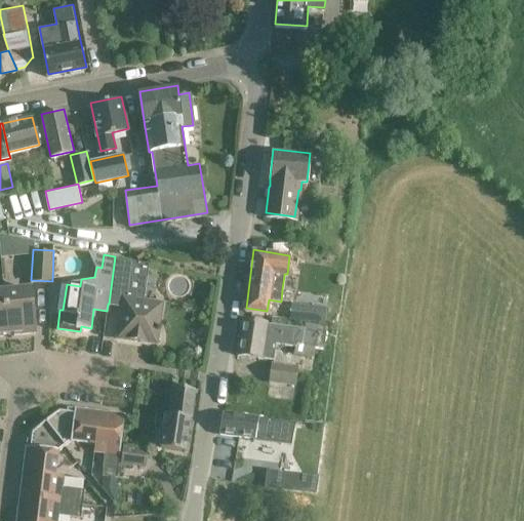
[(130,282),(133,261),(115,256),(109,304),(122,306),(118,335),(156,341),(162,302),(135,297),(137,283),(130,282)]
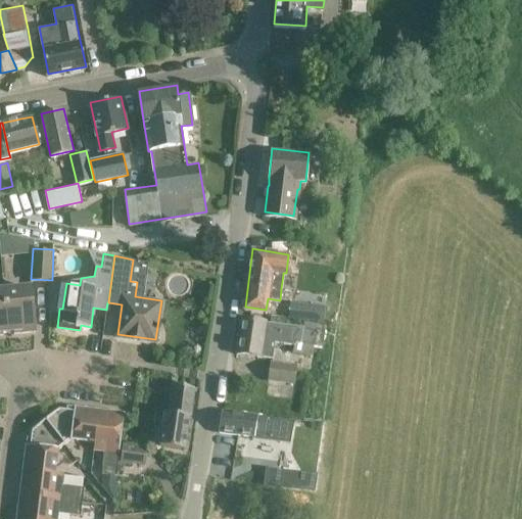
[(3,288),(9,332),(36,329),(31,285),(3,288)]
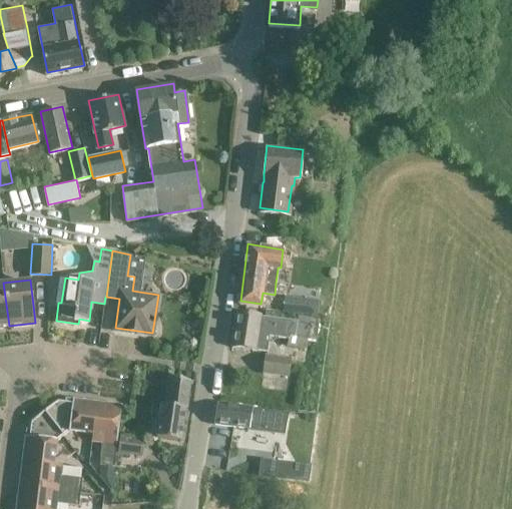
[(0,326),(9,326),(3,283),(0,282),(0,326)]
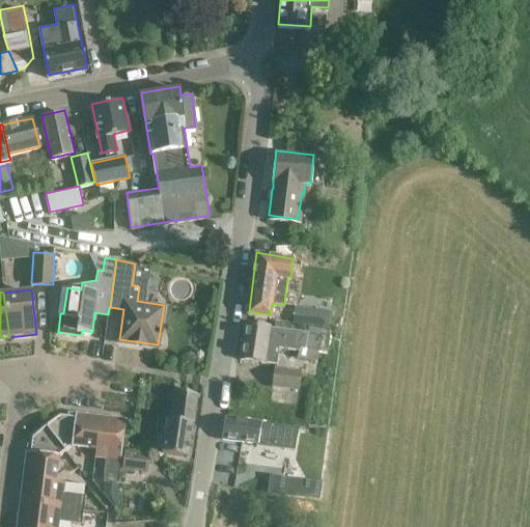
[(275,326),(270,326),(245,322),(241,356),(265,360),(277,362),(279,347),(299,349),(298,357),(326,360),(330,330),(323,329),(324,326),(293,322),(291,330),(288,329),(289,321),(276,319),(275,326)]
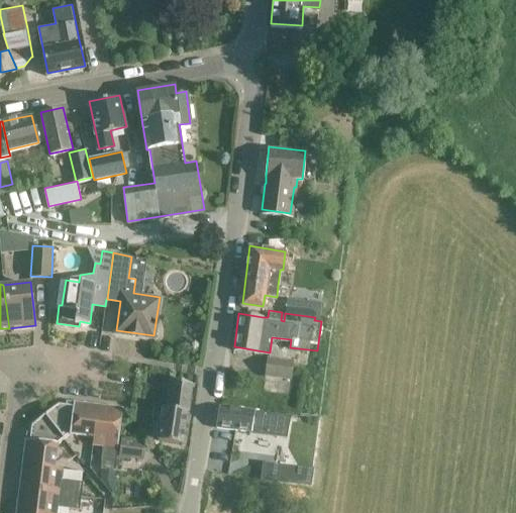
[(268,355),(265,375),(291,379),(294,360),(268,355)]
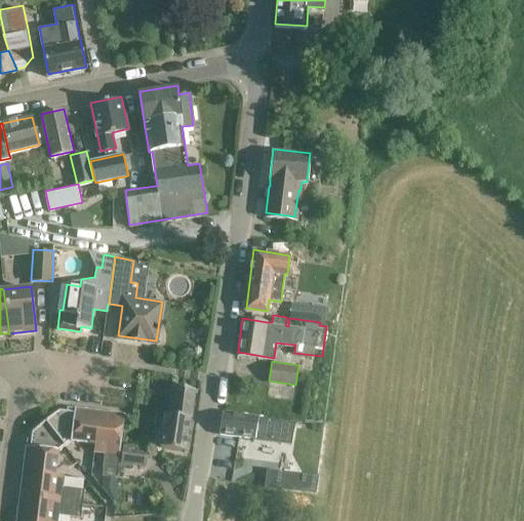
[(169,412),(190,415),(195,387),(174,384),(169,412)]
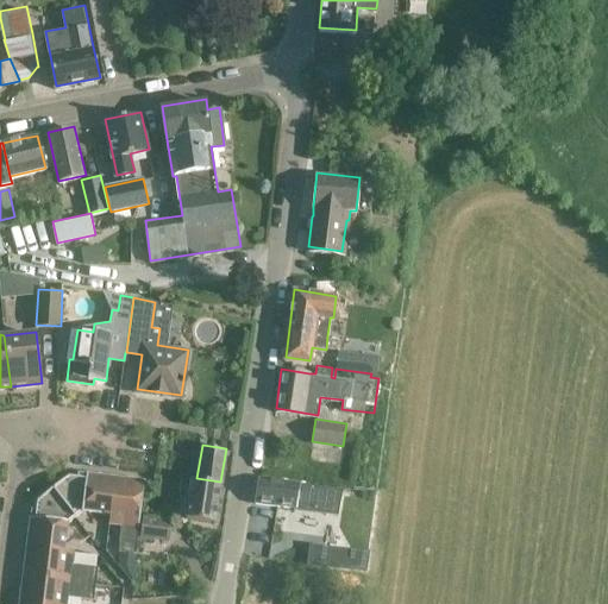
[(110,514),(114,473),(87,471),(86,476),(69,473),(52,486),(75,515),(82,510),(110,514)]
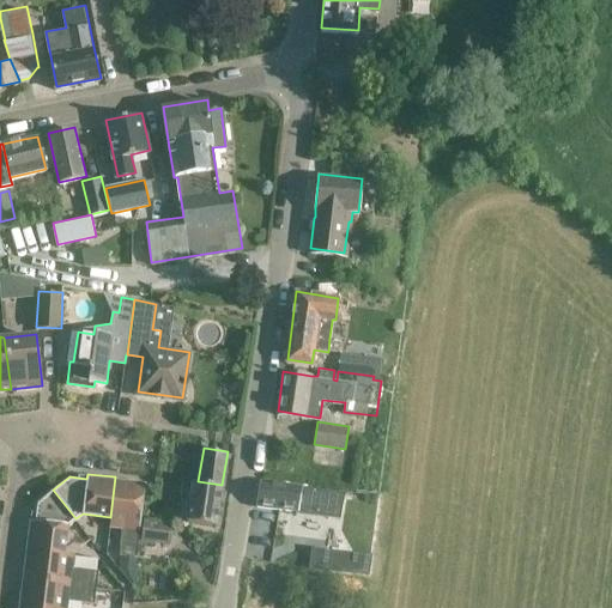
[(115,476),(110,517),(109,526),(122,528),(119,553),(137,555),(146,481),(115,476)]
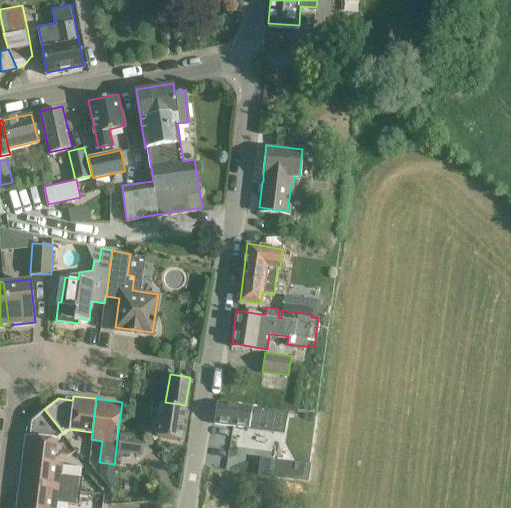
[(219,402),(216,420),(217,420),(249,424),(281,429),(284,410),(252,406),(219,401),(219,402)]
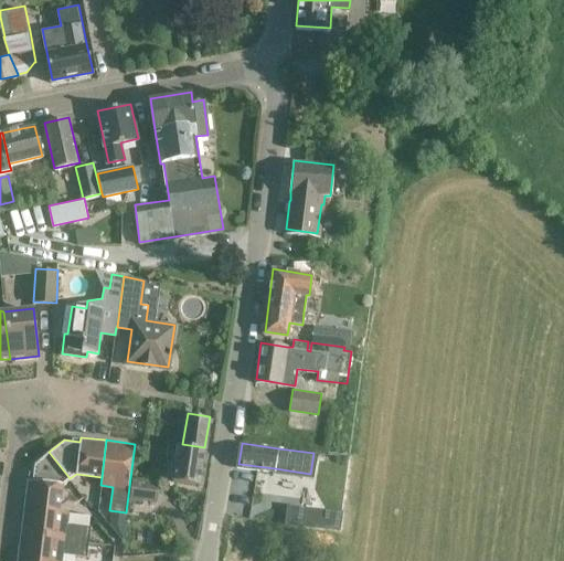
[(204,447),(182,444),(178,444),(173,479),(200,484),(204,447)]
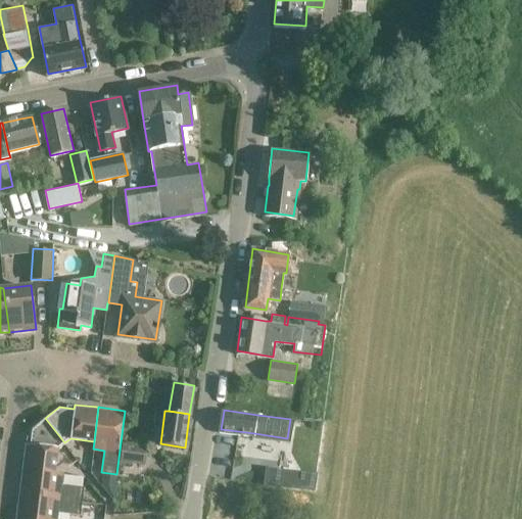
[(64,442),(45,418),(32,428),(30,443),(26,442),(22,467),(56,471),(58,447),(64,442)]
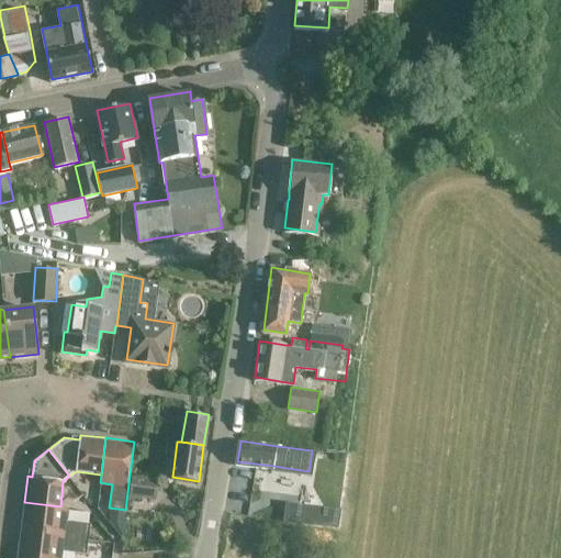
[(133,475),(130,493),(155,498),(158,479),(133,475)]
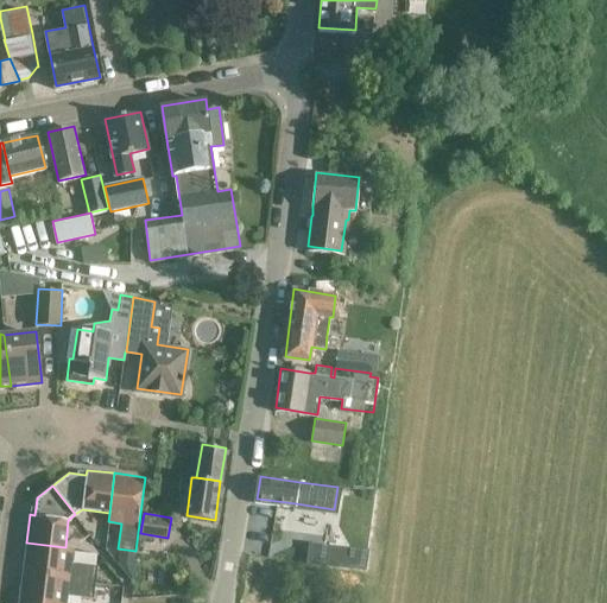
[(360,513),(351,547),(362,550),(371,516),(360,513)]
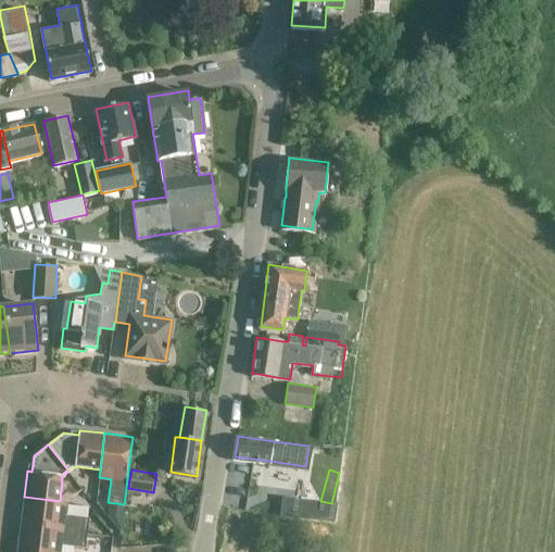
[(273,492),(270,511),(293,513),(295,494),(273,492)]
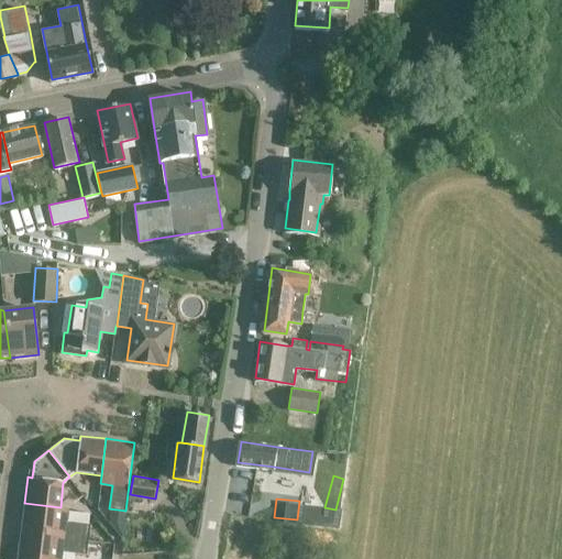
[(61,507),(24,503),(21,529),(88,538),(90,524),(67,521),(68,508),(61,507)]
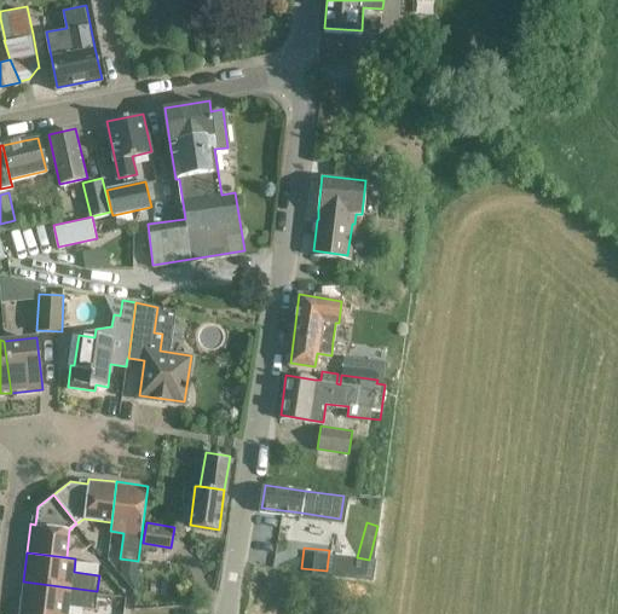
[(97,591),(23,581),(19,610),(46,613),(68,613),(69,604),(94,608),(97,591)]
